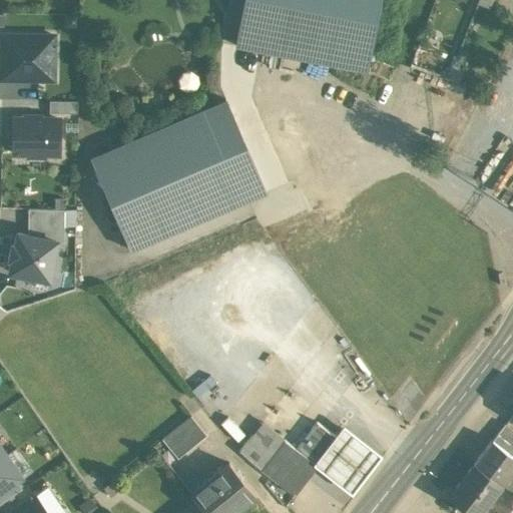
[(244,0),(235,46),(366,71),(379,0),(244,0)]
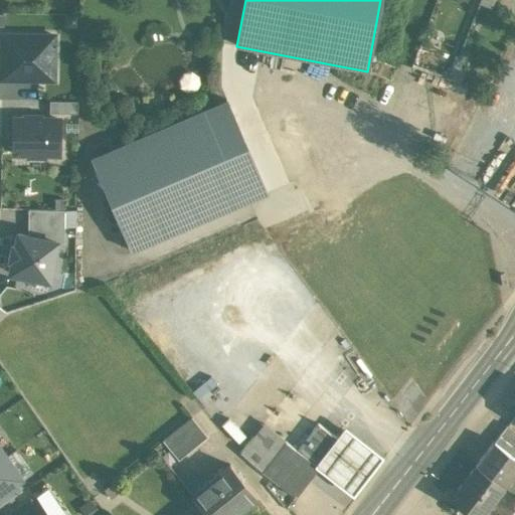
[(1,47),(1,78),(1,79),(53,80),(54,36),(2,35),(1,47)]
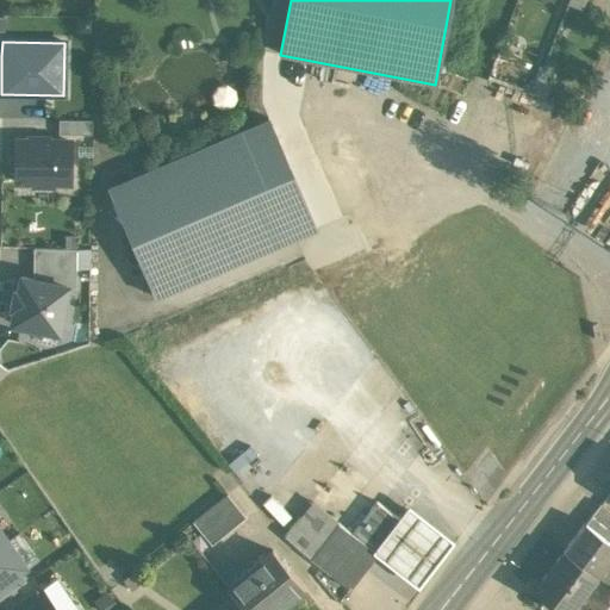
[(268,118),(107,187),(156,299),(316,230),(268,118)]
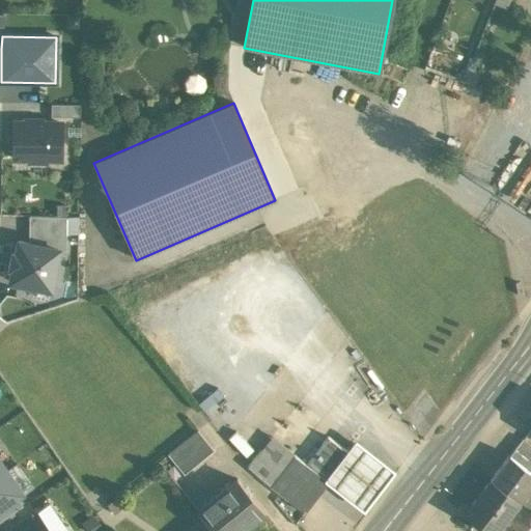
[(80,106),(52,106),(52,117),(79,118),(80,106)]
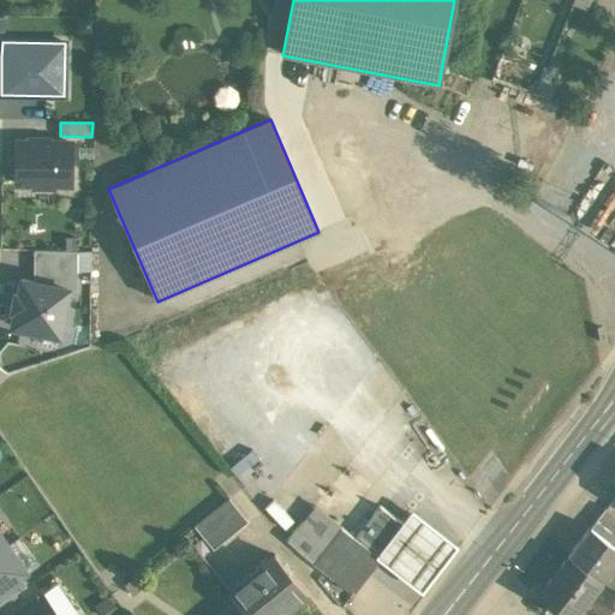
[(71,184),(71,144),(17,143),(16,184),(34,184),(34,190),(55,190),(55,184),(71,184)]
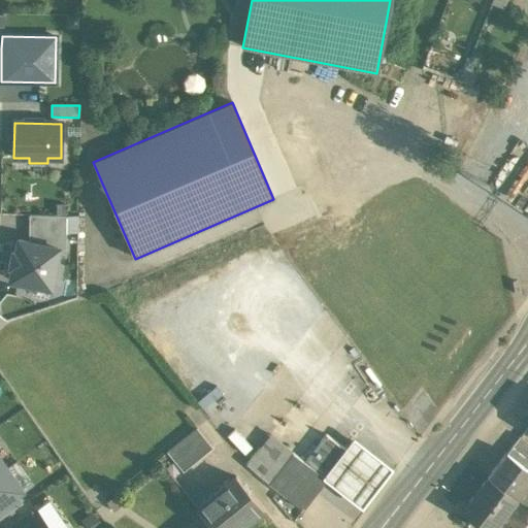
[(66,217),(29,216),(28,242),(59,249),(65,252),(66,217)]
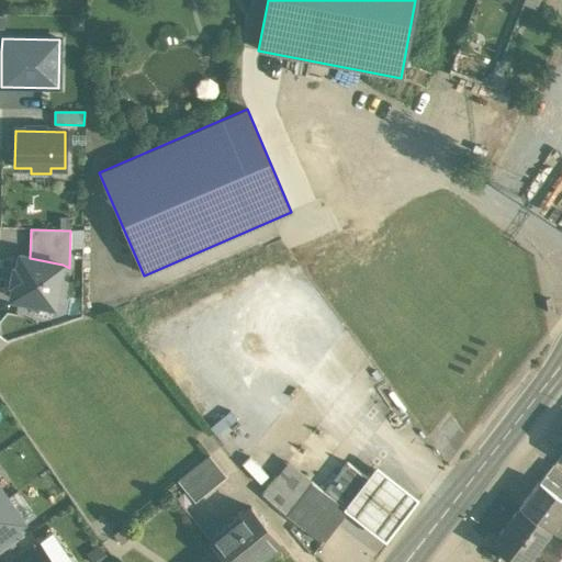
[(54,307),(63,265),(30,258),(20,256),(17,269),(14,269),(11,284),(14,285),(11,299),(54,307)]
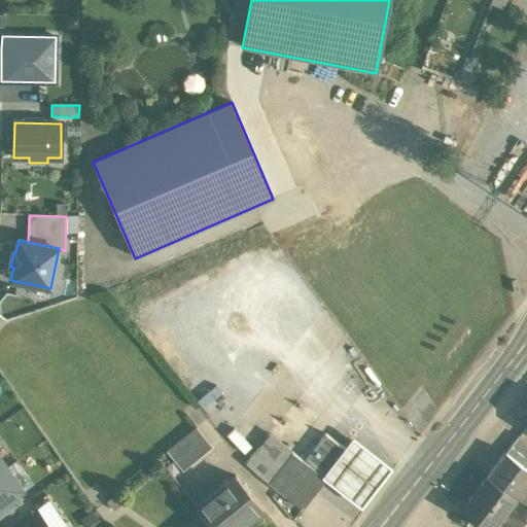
[(196,428),(166,452),(182,471),(211,448),(196,428)]
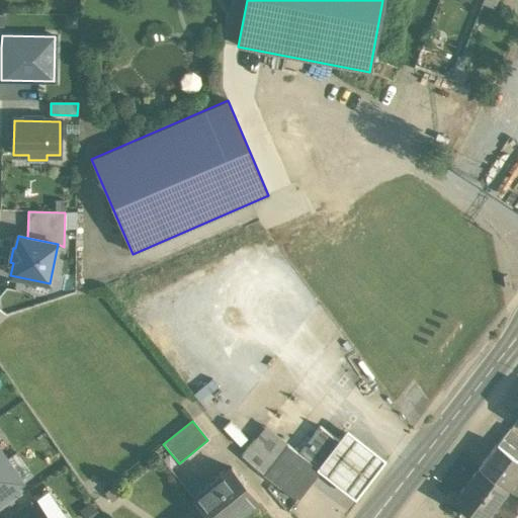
[(265,427),(241,455),(263,475),(296,501),(321,470),(320,469),(341,443),(320,426),(298,453),(265,427)]
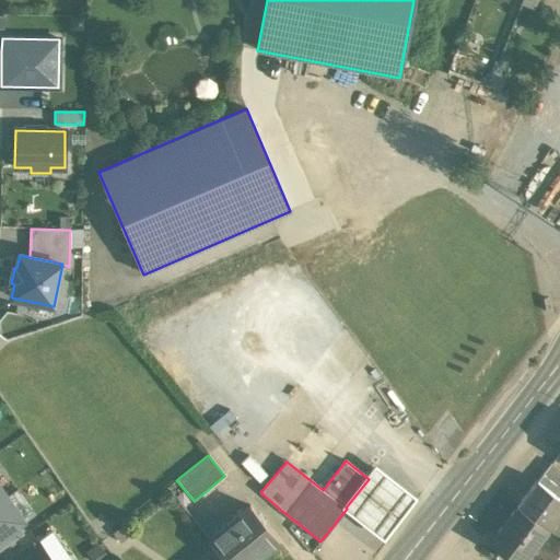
[(559,470),(551,464),(538,480),(559,497),(559,470)]
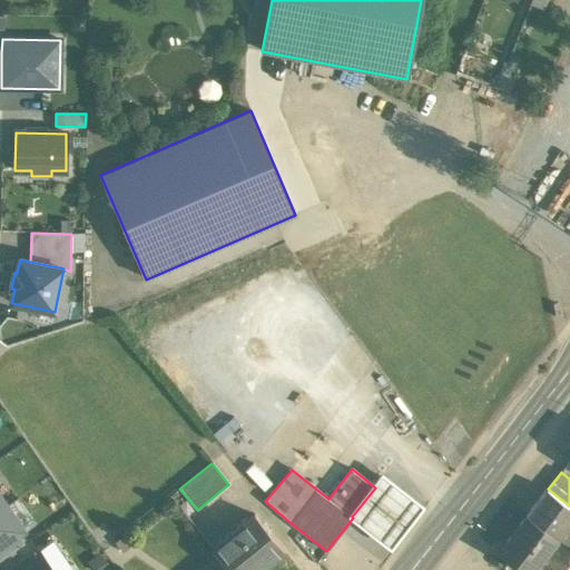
[(375,488),(352,517),(353,518),(392,548),(425,504),(385,473),(375,488)]
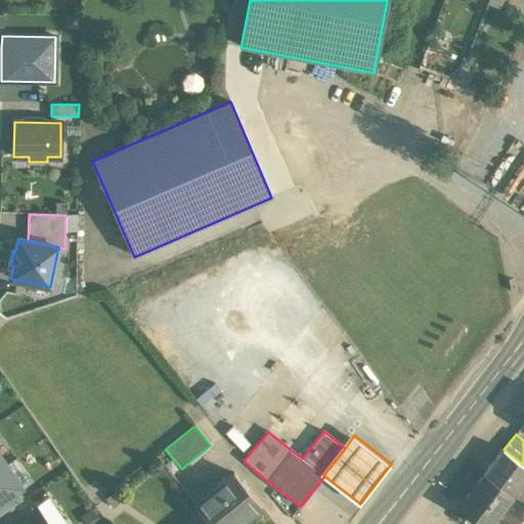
[(523,465),(504,449),(485,472),(514,494),(521,486),(523,481),(523,465)]
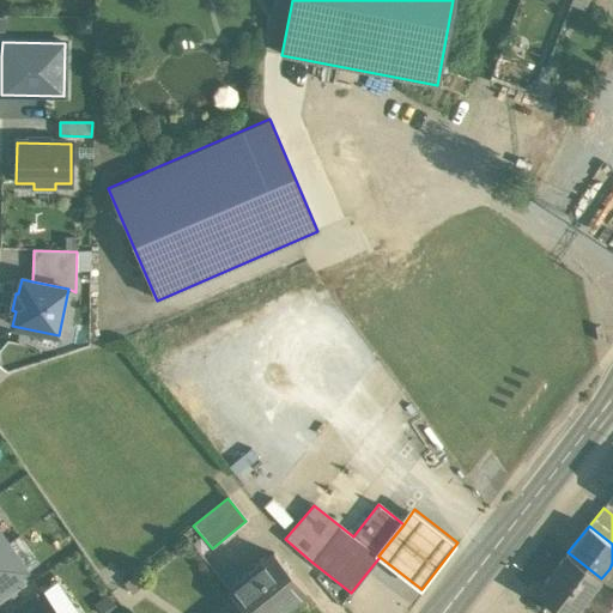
[(5,545),(0,548),(0,586),(17,574),(23,569),(5,545)]
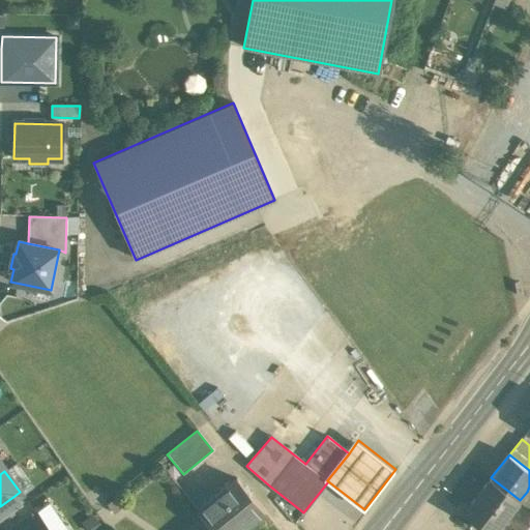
[(495,529),(520,500),(491,477),(463,512),(486,529),(495,529)]
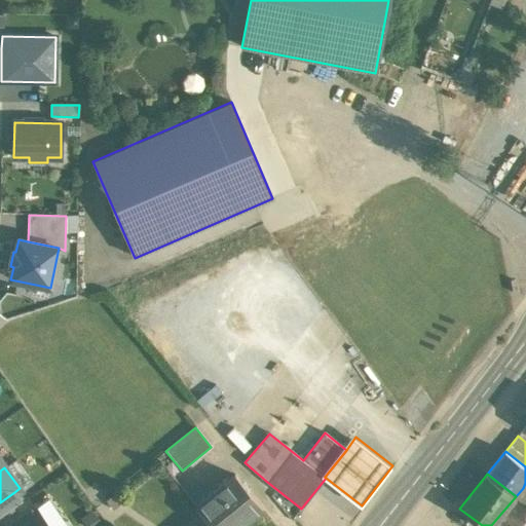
[(234,476),(196,506),(208,522),(209,521),(212,525),(240,525),(262,509),(234,476)]
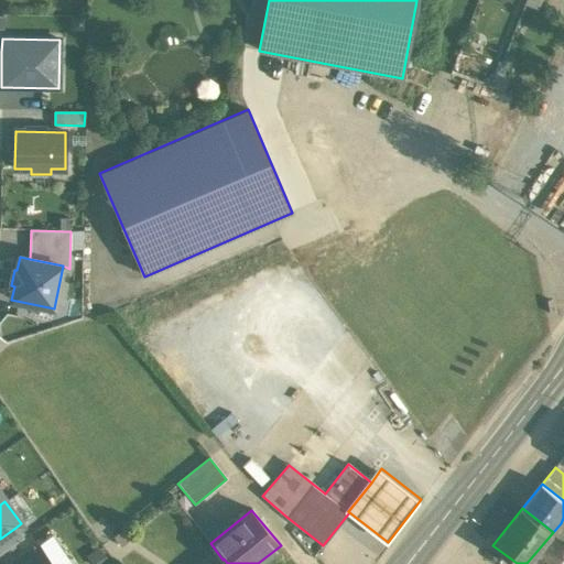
[(563,525),(561,523),(553,532),(563,540),(563,525)]
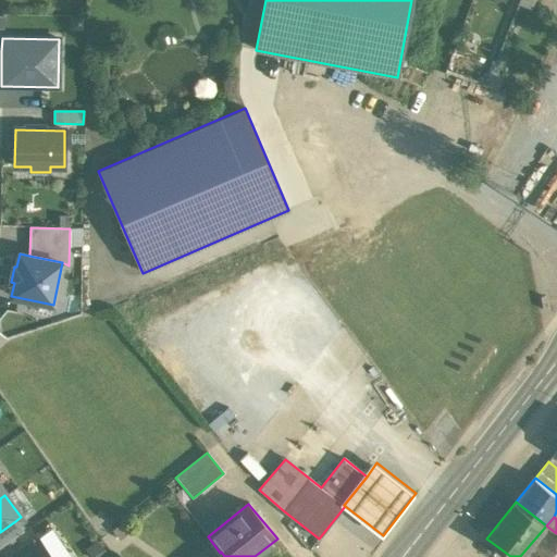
[(0,547),(23,531),(15,521),(0,532),(0,547)]
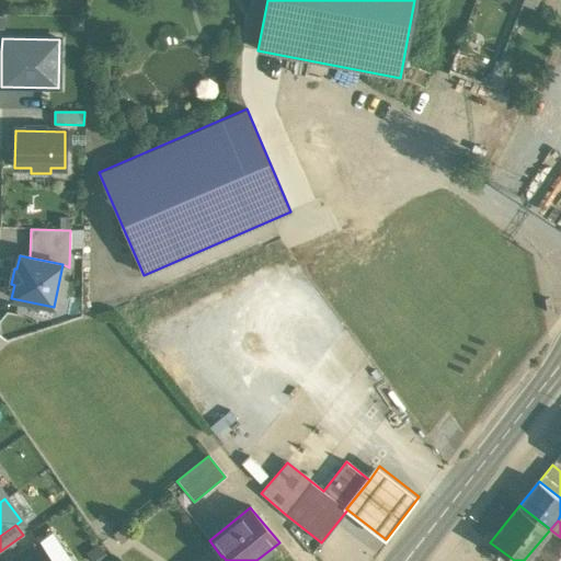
[(50,560),(38,542),(11,560),(50,560)]
